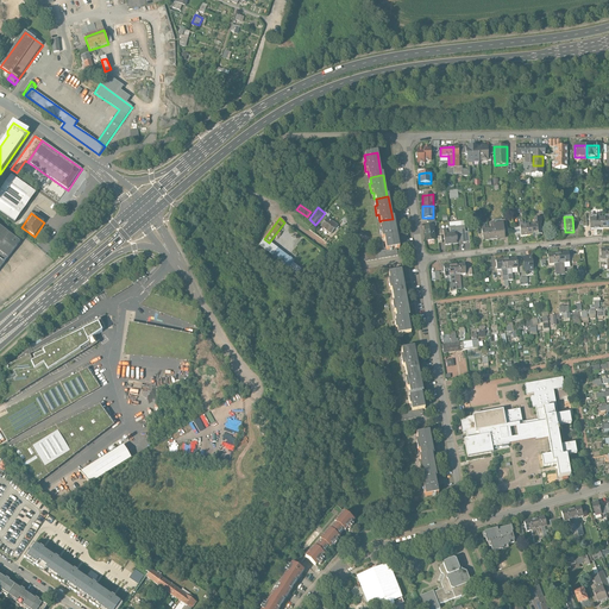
[(557,233),(565,232),(564,218),(554,219),(557,233)]
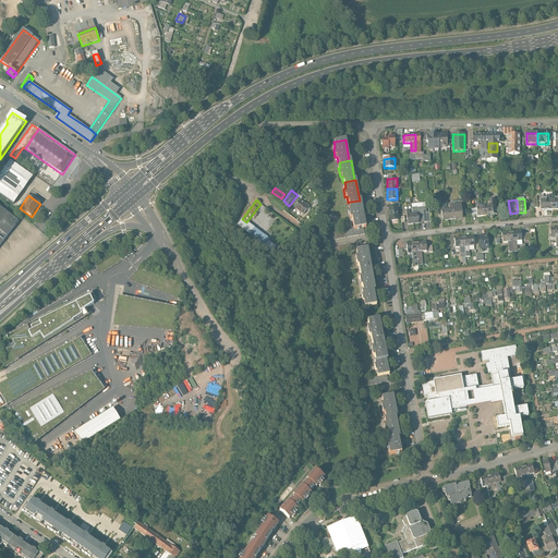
[(300,201),(294,208),(303,216),(308,208),(300,201)]
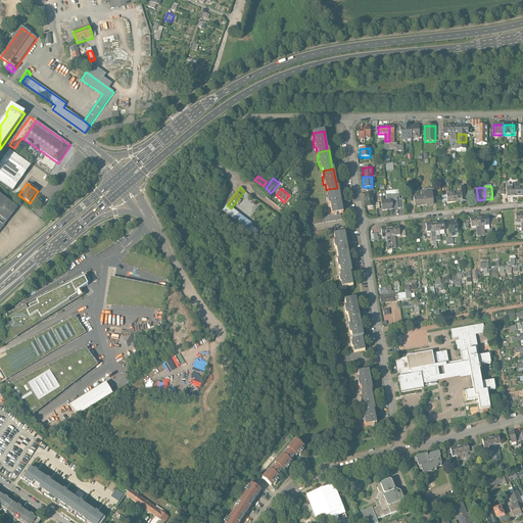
[(338,188),(337,188),(328,189),(329,196),(327,196),(329,205),(330,205),(332,216),(340,215),(343,214),(338,188)]
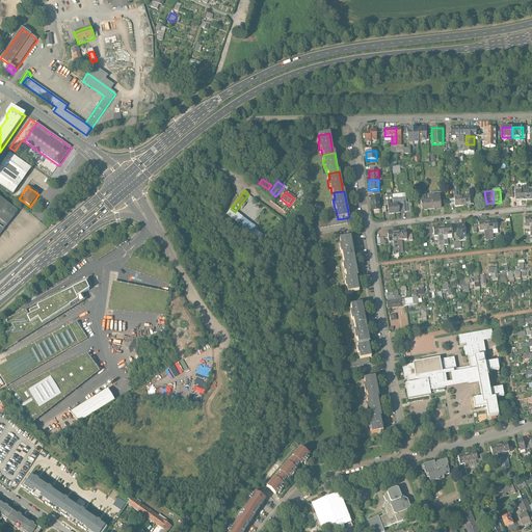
[(468,198),(464,198),(466,206),(471,206),(474,205),(472,191),(467,191),(468,198)]
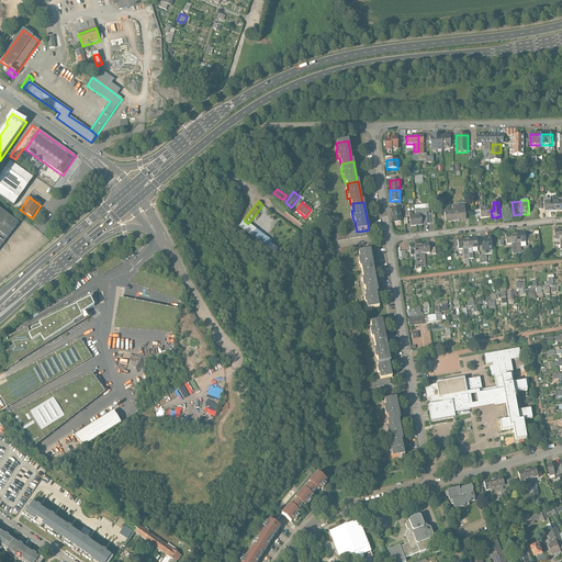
[(481,218),(492,217),(491,210),(491,208),(483,209),(482,203),(479,203),(481,218)]
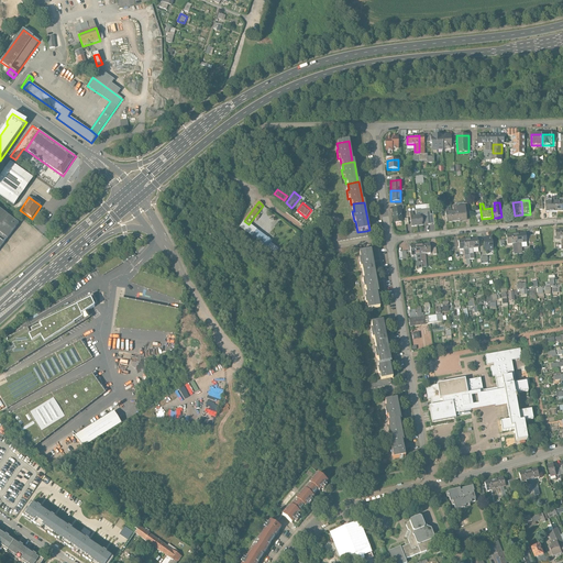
[(446,223),(457,221),(456,208),(455,207),(453,207),(453,212),(449,213),(448,208),(445,208),(446,223)]
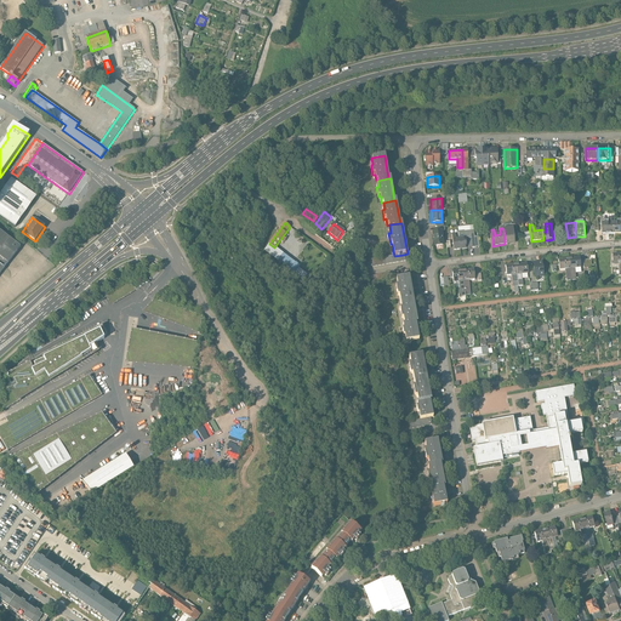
[(512,228),(503,229),(505,244),(514,244),(514,238),(513,228),(512,228)]
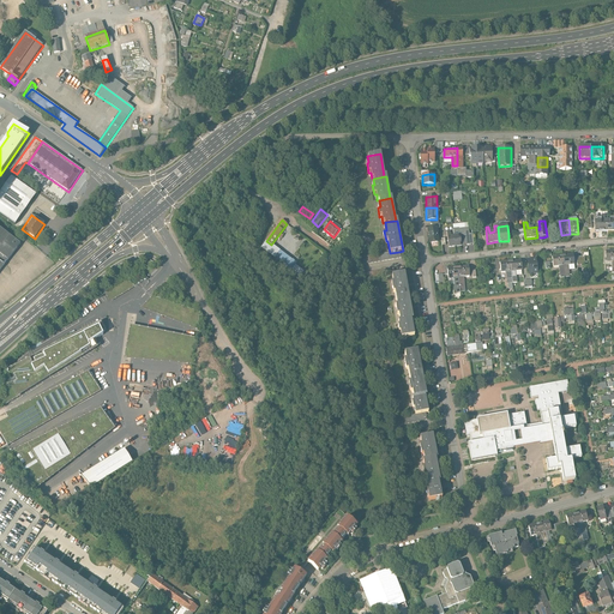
[(428,229),(429,245),(439,244),(437,228),(432,229),(428,229)]
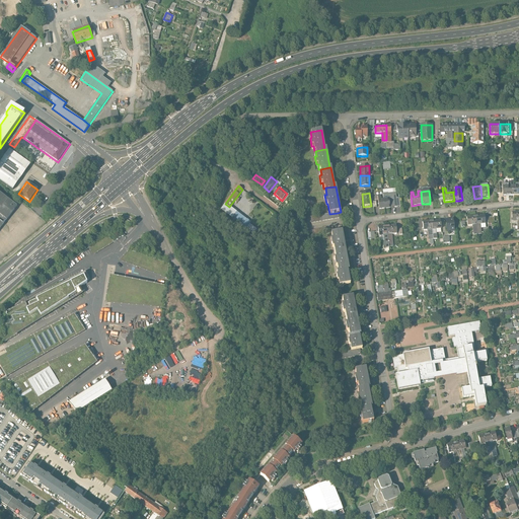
[(0,215),(7,220),(17,207),(0,194),(0,215)]
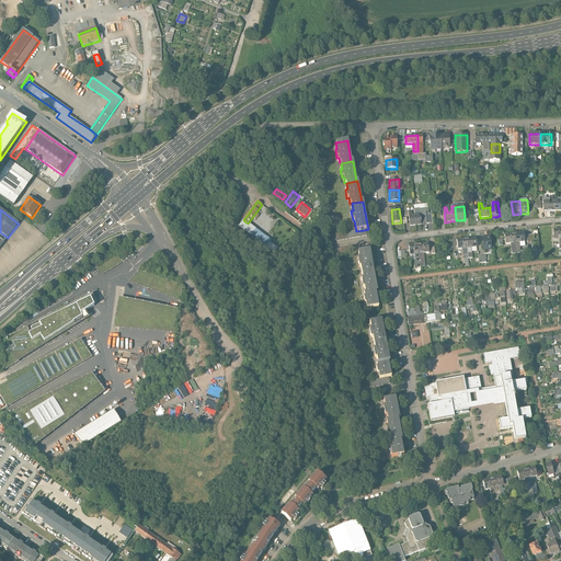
[(270,242),(271,239),(254,228),(249,236),(274,252),(277,247),(270,242)]
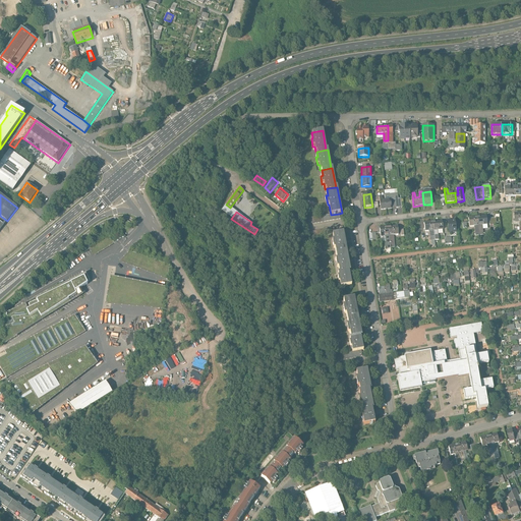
[(340,220),(339,214),(331,215),(302,220),(303,226),(340,220)]
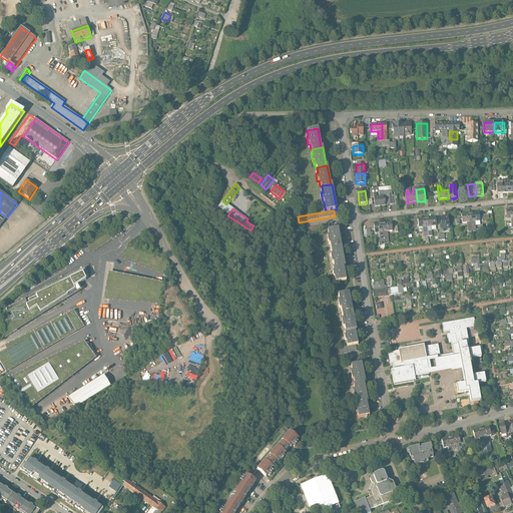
[(479,212),(470,213),(472,231),(476,230),(475,221),(480,220),(479,212)]
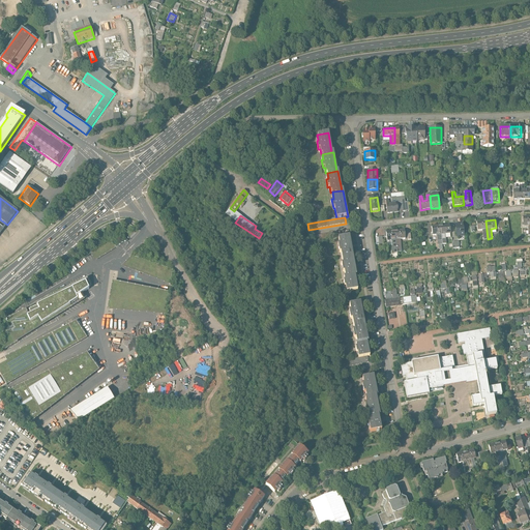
[(483,239),(488,239),(486,221),(477,222),(478,231),(482,230),(483,239)]
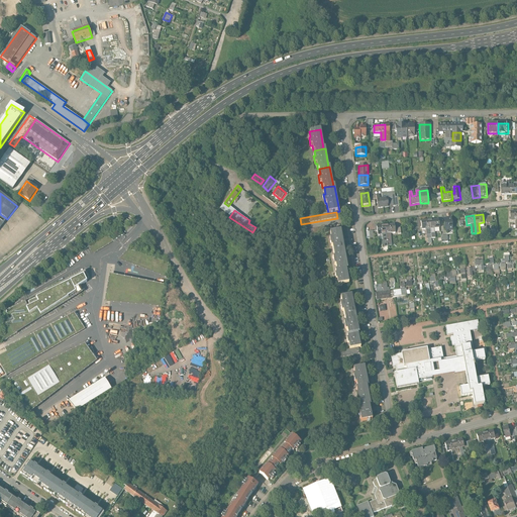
[(451,219),(444,219),(445,231),(452,231),(451,219)]
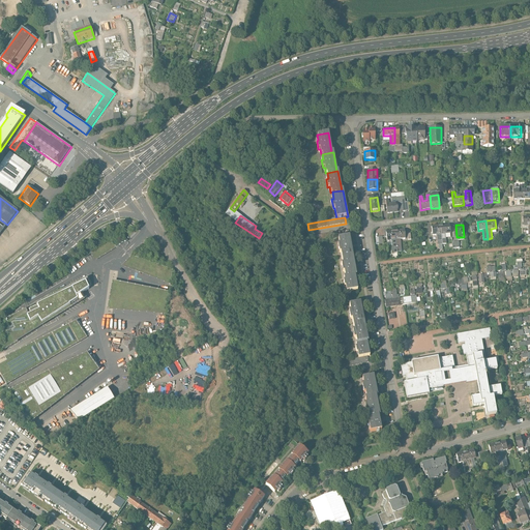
[(440,227),(441,235),(445,234),(450,234),(449,226),(440,227)]
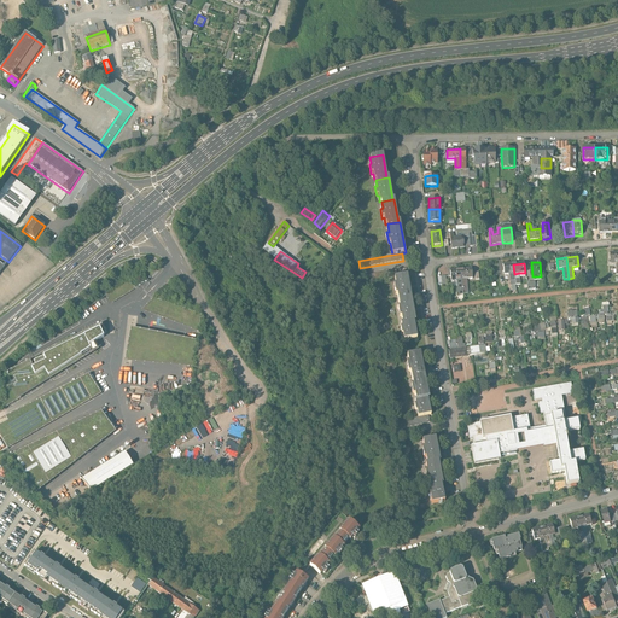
[(505,275),(509,274),(514,274),(513,264),(503,266),(505,275)]
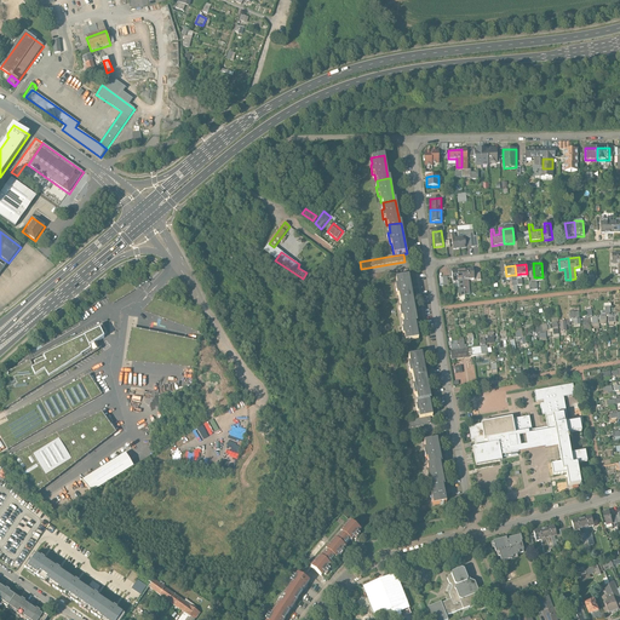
[(463,270),(464,280),(469,280),(474,279),(472,269),(463,270)]
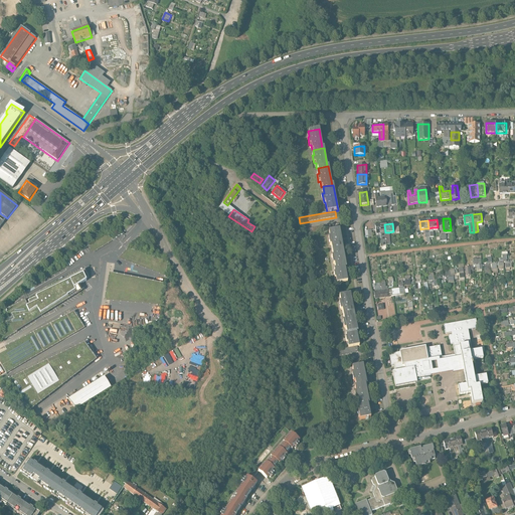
[(338,230),(337,224),(302,230),(303,236),(329,232),(338,230)]
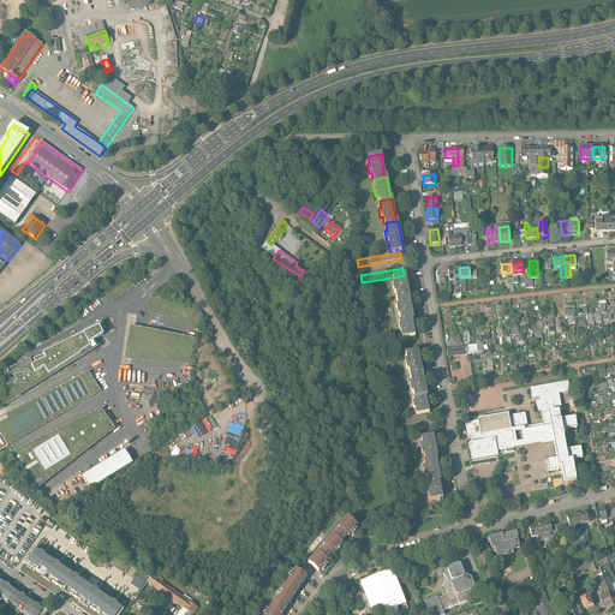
[(449,279),(455,279),(460,278),(459,268),(448,269),(449,275),(449,279)]
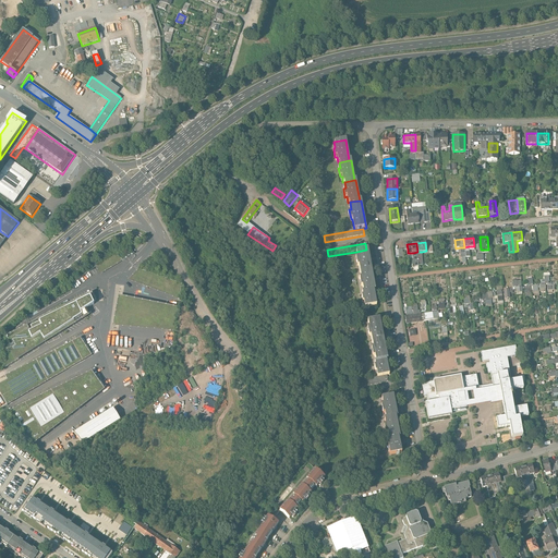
[(359,266),(360,271),(372,269),(367,250),(366,250),(356,252),(358,257),(355,257),(358,266),(359,266)]
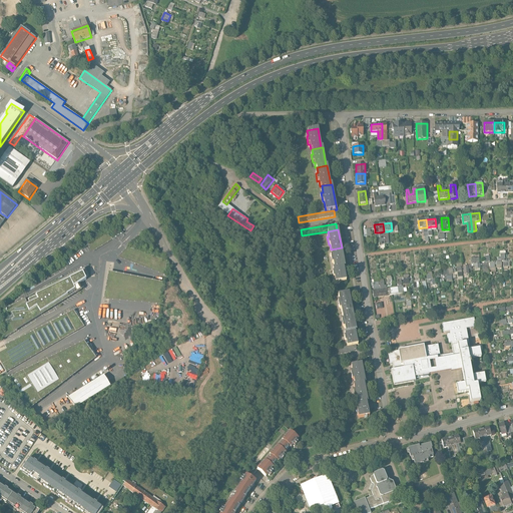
[(345,267),(342,247),(331,249),(332,255),(331,255),(332,264),(333,264),(334,269),(344,267),(345,267)]
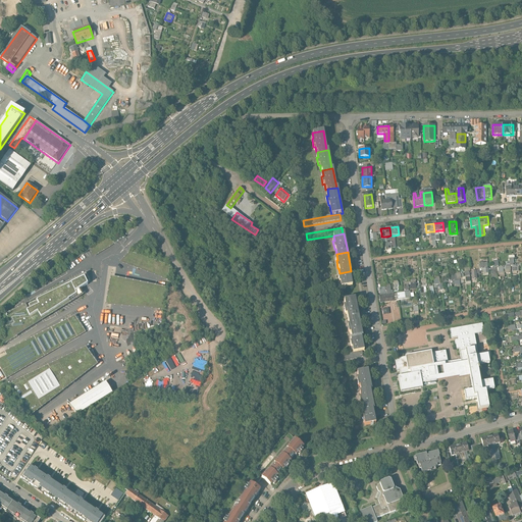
[(478,260),(479,268),(482,268),(482,275),(488,275),(487,259),(478,260)]
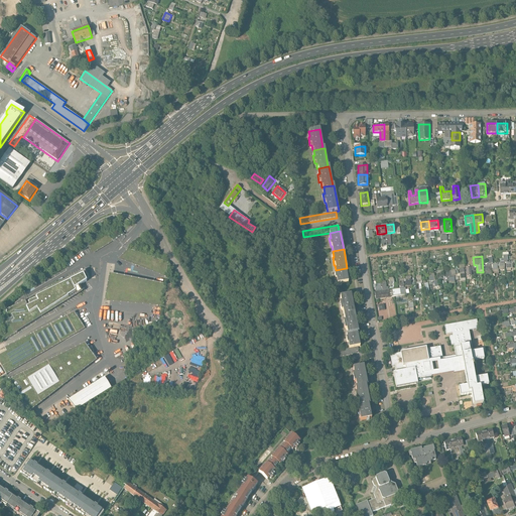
[(459,265),(460,273),(469,271),(468,267),(464,267),(464,264),(459,265)]
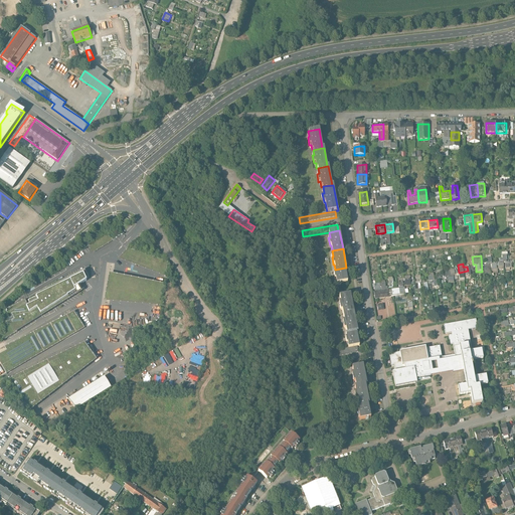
[(347,283),(345,268),(335,270),(334,270),(335,274),(334,274),(335,280),(336,279),(337,284),(347,283)]
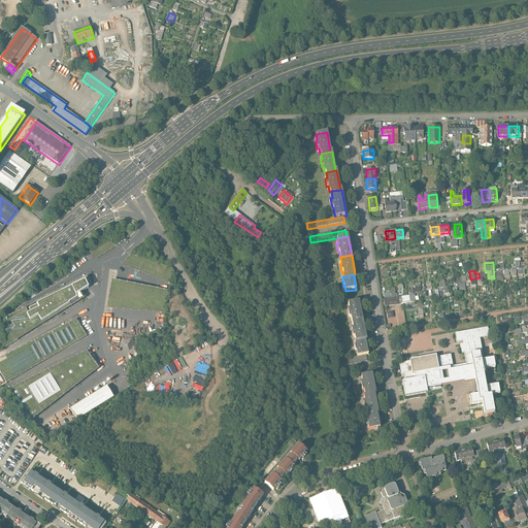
[(10,331),(8,333),(8,334),(3,337),(6,342),(0,347),(0,348),(2,351),(85,300),(83,295),(90,290),(89,288),(92,286),(87,278),(35,304),(35,305),(29,308),(30,311),(28,312),(26,308),(5,319),(10,331)]
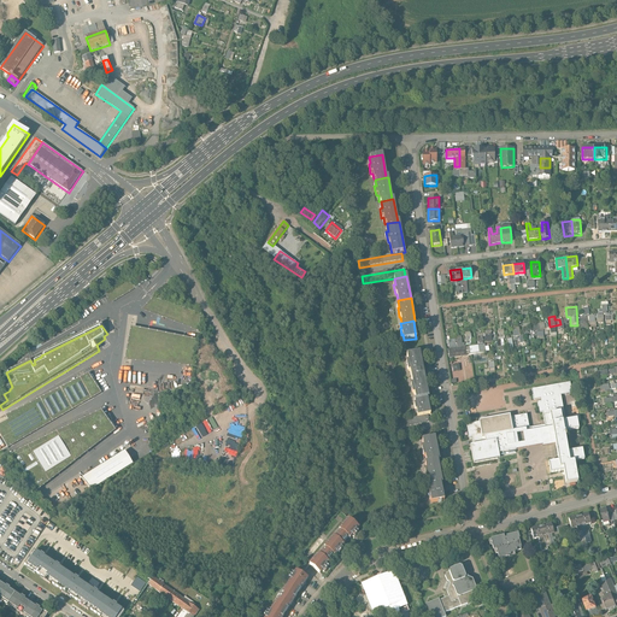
[(448,347),(462,346),(462,336),(456,336),(456,341),(448,342),(448,347)]
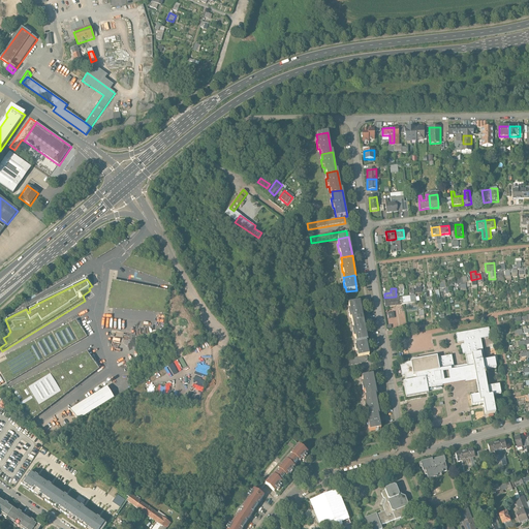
[(384,307),(400,305),(400,304),(416,302),(415,296),(383,299),(384,307)]
